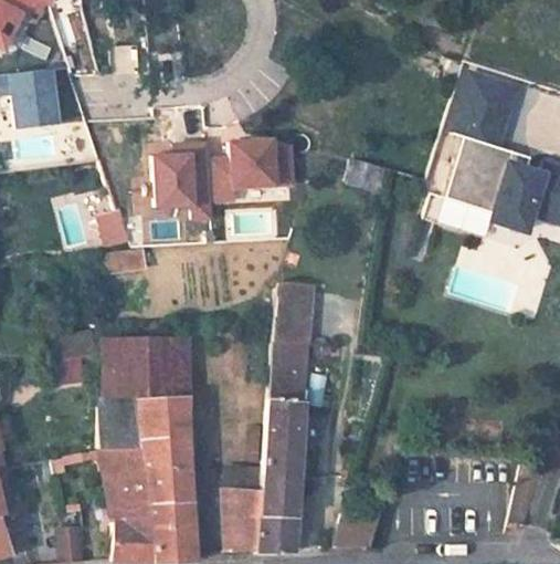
[(49,1),(46,0),(0,0),(0,52),(21,16),(38,22),(49,1)]
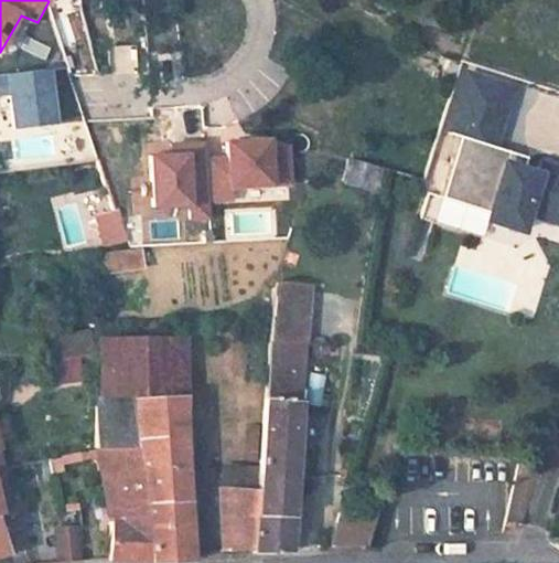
[(50,70),(0,74),(0,95),(6,95),(10,129),(56,124),(50,70)]
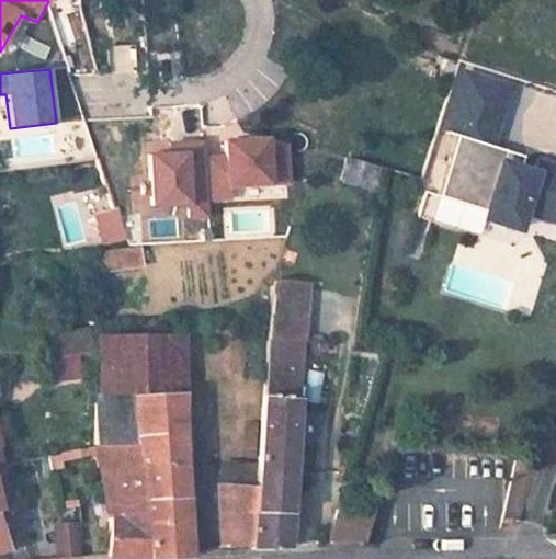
[(555,162),(543,159),(539,172),(524,167),(521,166),(512,149),(496,144),(514,86),(471,71),(452,130),(462,135),(443,194),(490,209),(489,216),(522,227),(528,209),(555,217),(555,162)]
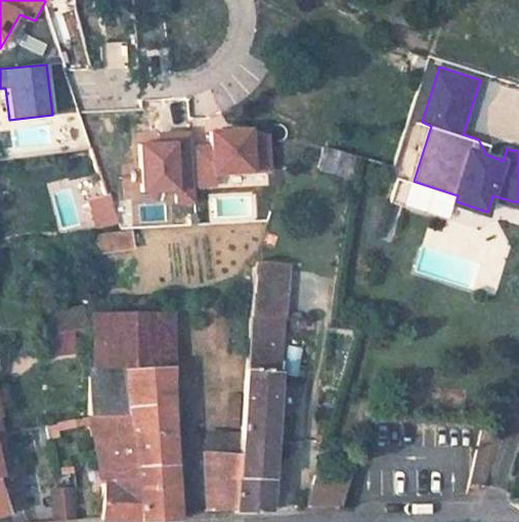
[(272,169),(271,136),(253,137),(253,129),(214,131),(215,146),(196,147),(195,131),(176,132),(176,141),(163,142),(142,143),(144,190),(179,188),(179,202),(198,202),(198,184),(218,183),(217,172),(272,169)]
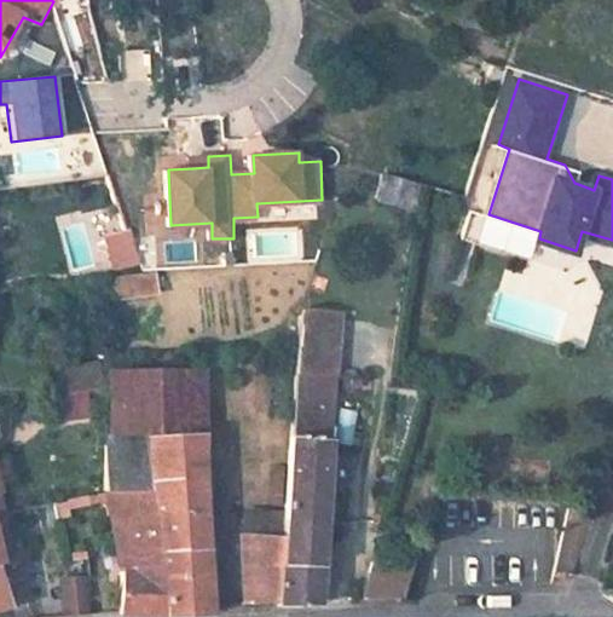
[(208,167),(208,156),(192,157),(192,168),(208,167)]
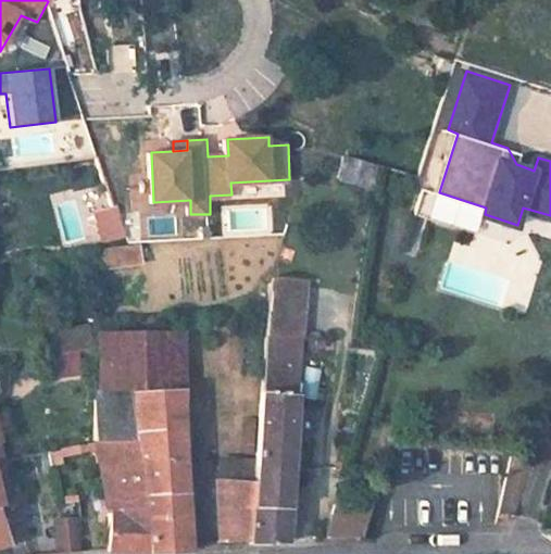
[(520,165),(524,153),(508,148),(516,164),(520,165)]
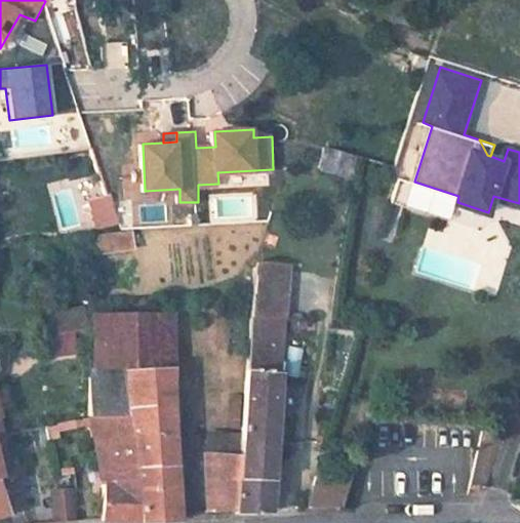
[(89,201),(98,229),(119,223),(110,195),(89,201)]
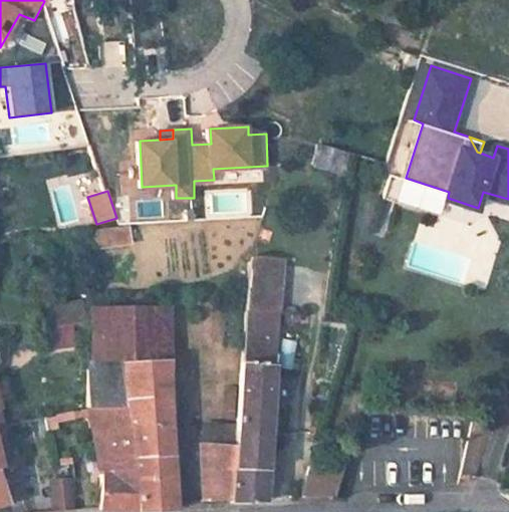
[(97,231),(100,246),(132,243),(130,228),(97,231)]
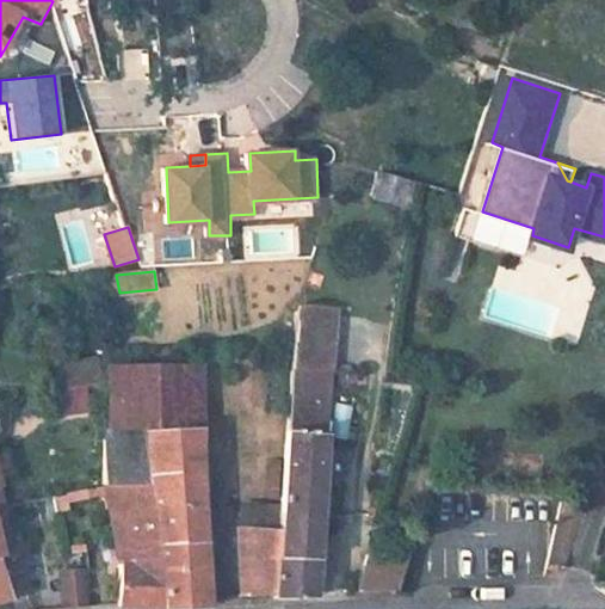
[(312,290),(309,306),(337,308),(339,293),(312,290)]
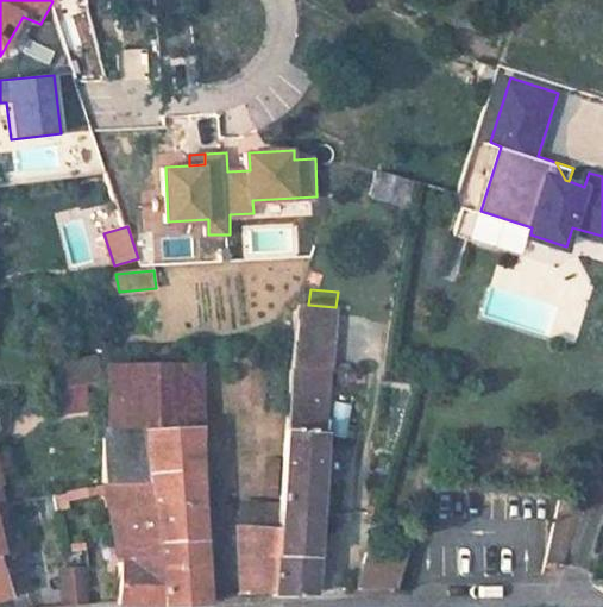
[(297,321),(295,367),(332,370),(335,307),(302,305),(302,307),(299,312),(297,321)]
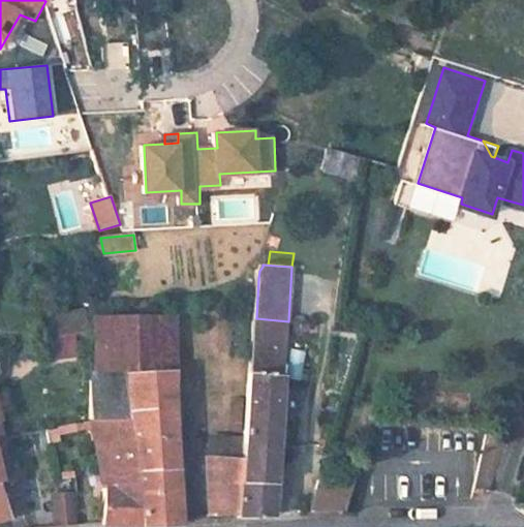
[(45,315),(50,339),(73,335),(90,332),(92,332),(88,307),(45,315)]
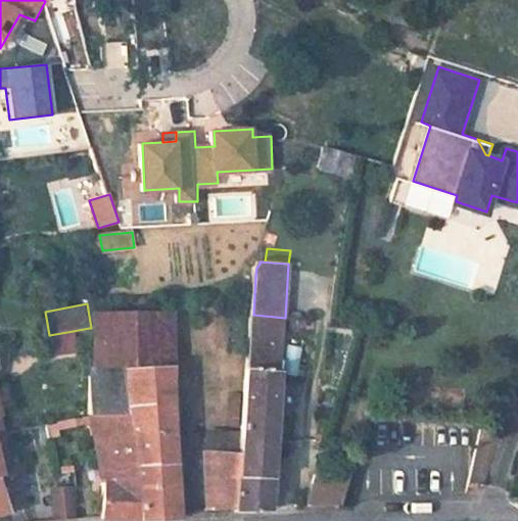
[(92,353),(92,369),(126,368),(175,368),(173,311),(94,312),(92,353)]
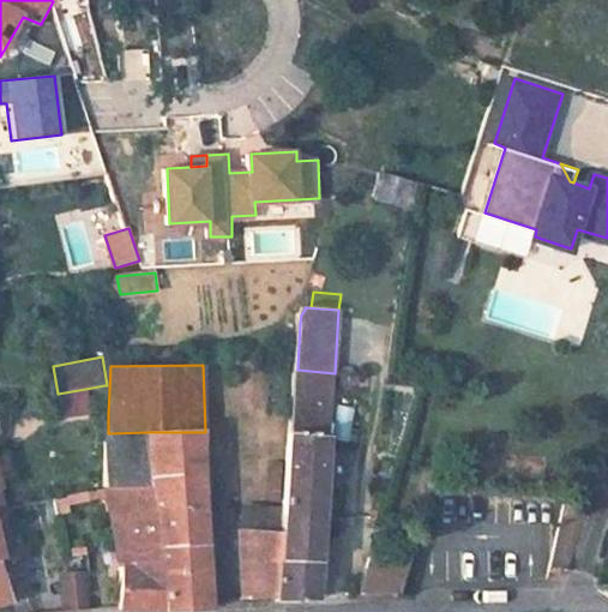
[(298,370),(295,403),(332,406),(335,373),(298,370)]
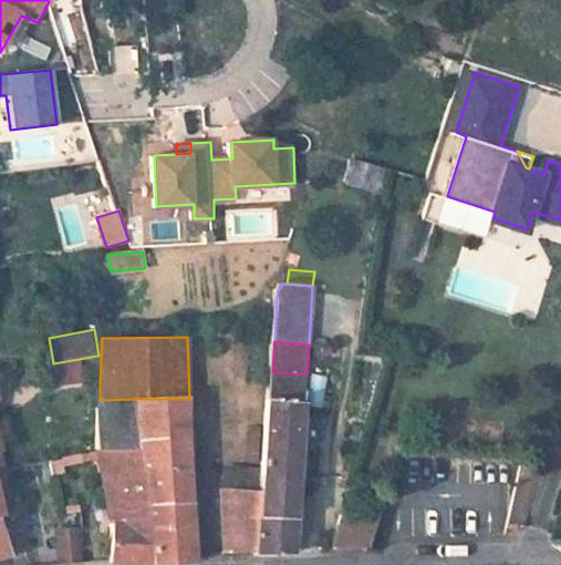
[(79,359),(81,371),(99,367),(96,356),(79,359)]
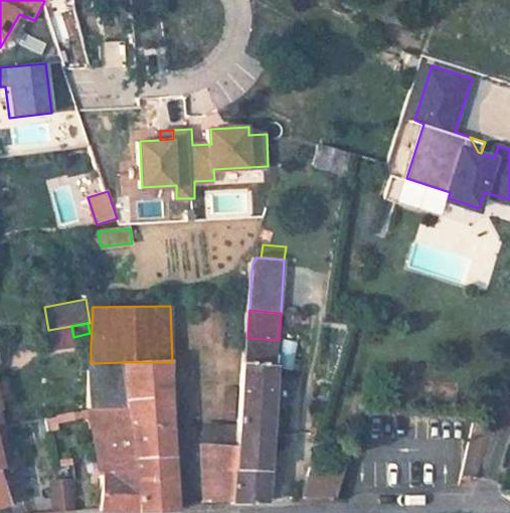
[(235,501),(235,504),(269,503),(271,472),(268,471),(279,340),(247,338),(238,446),(236,477),(235,501)]
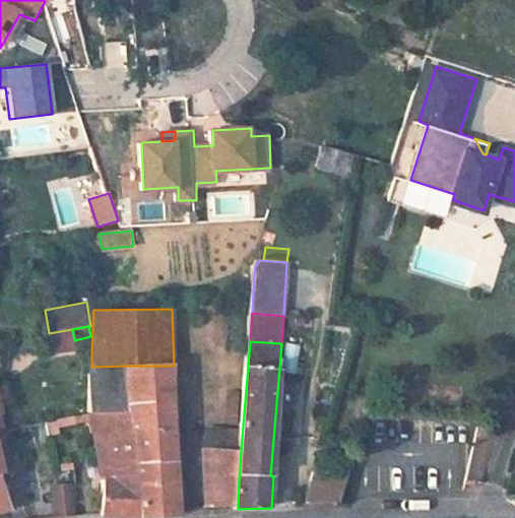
[(45,353),(45,408),(86,407),(88,352),(45,353)]
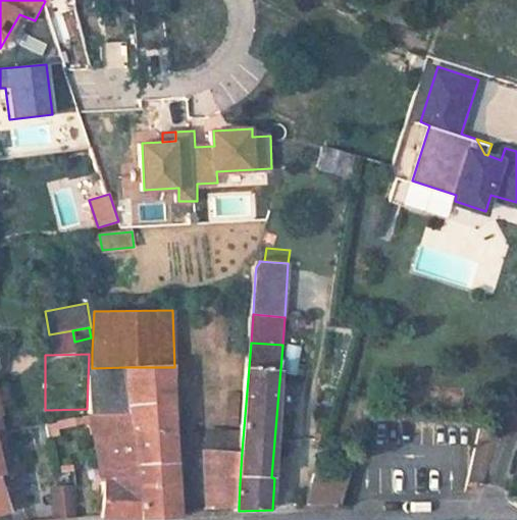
[(92,368),(91,412),(131,413),(130,400),(125,367),(92,368)]
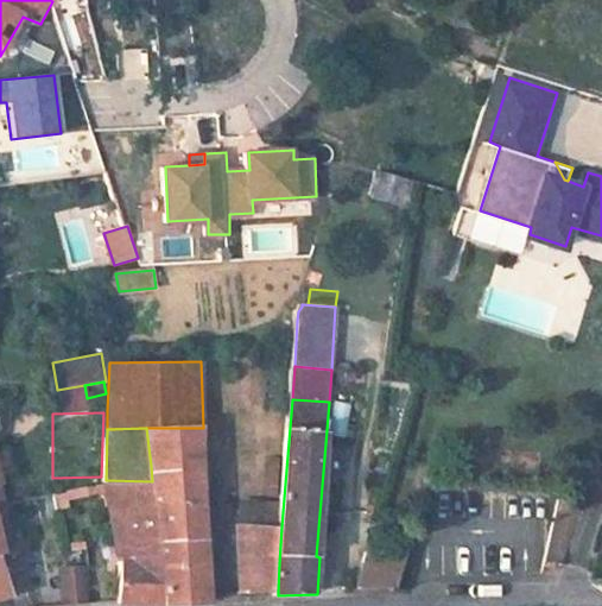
[(146,428),(151,466),(203,465),(203,428),(146,428)]
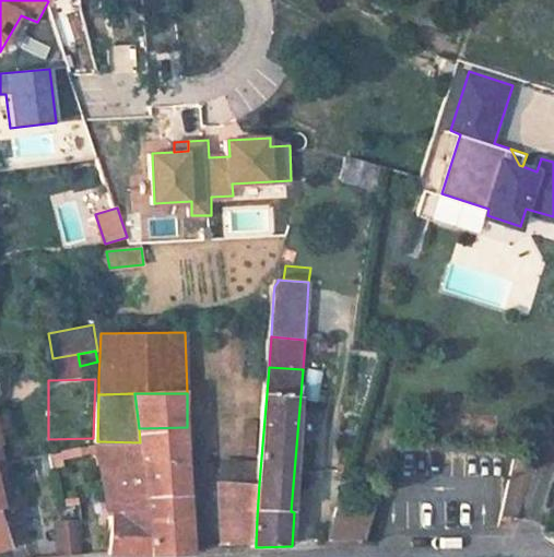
[(140,442),(150,499),(153,554),(184,554),(183,521),(191,520),(187,427),(139,428),(140,442)]
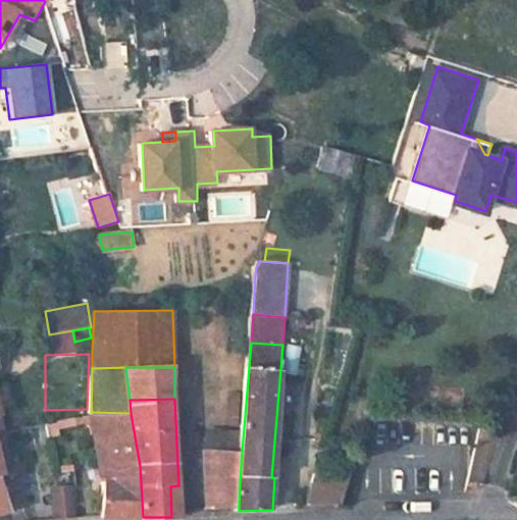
[(104,483),(105,516),(143,517),(140,466),(131,413),(91,412),(104,483)]
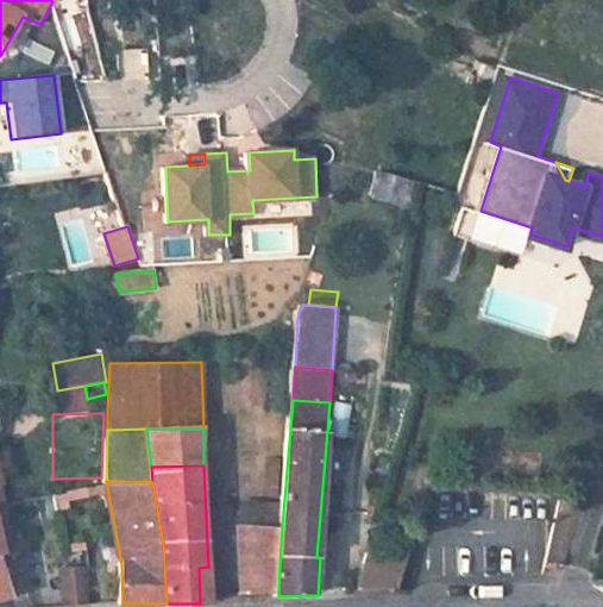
[(242,501),(240,524),(278,527),(280,502),(242,501)]
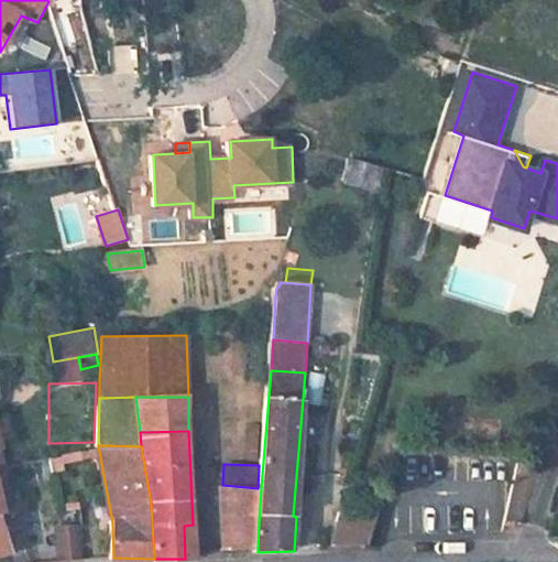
[(0,507),(14,504),(7,467),(0,468),(0,507)]
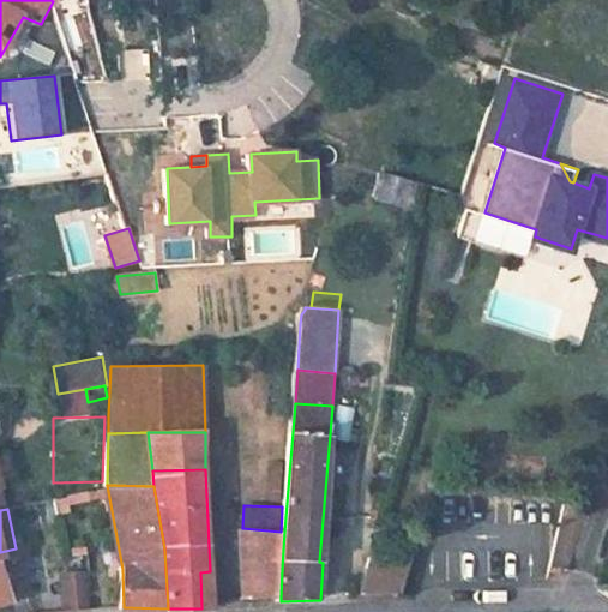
[(242,528),(245,570),(282,569),(284,532),(281,532),(242,528)]
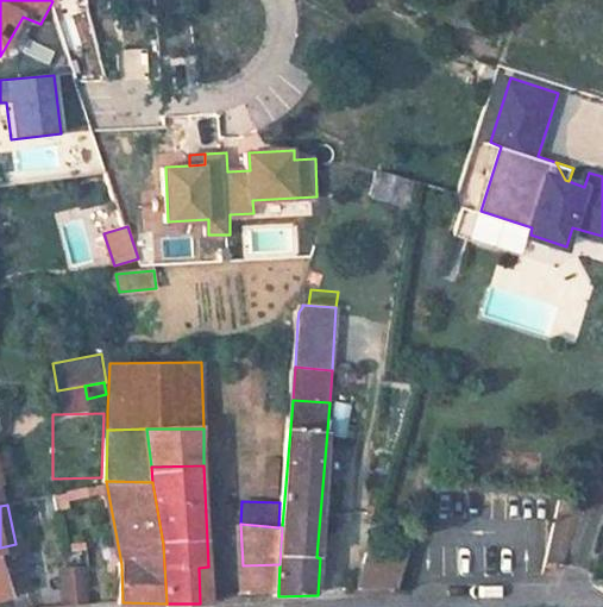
[(20,544),(23,555),(31,554),(27,542),(20,544)]
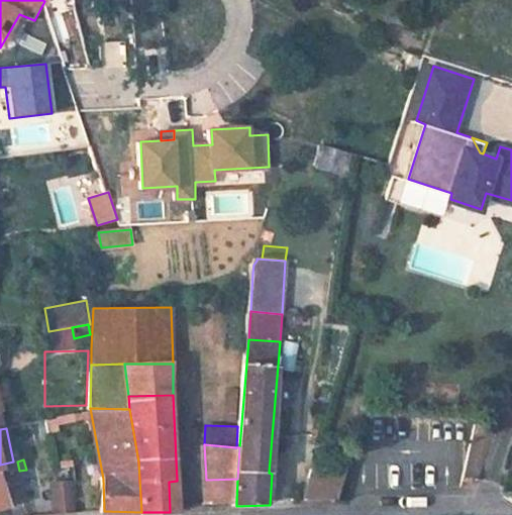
[(0,507),(5,506),(26,499),(19,471),(17,461),(13,461),(0,465),(0,507)]
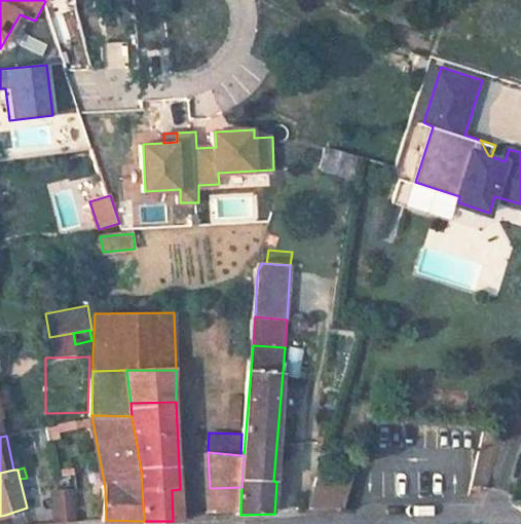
[(322,470),(310,508),(342,507),(351,476),(322,470)]
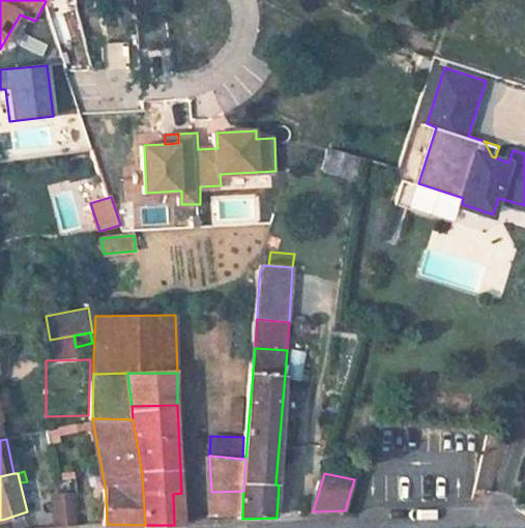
[(211,492),(212,516),(242,516),(243,491),(211,492)]
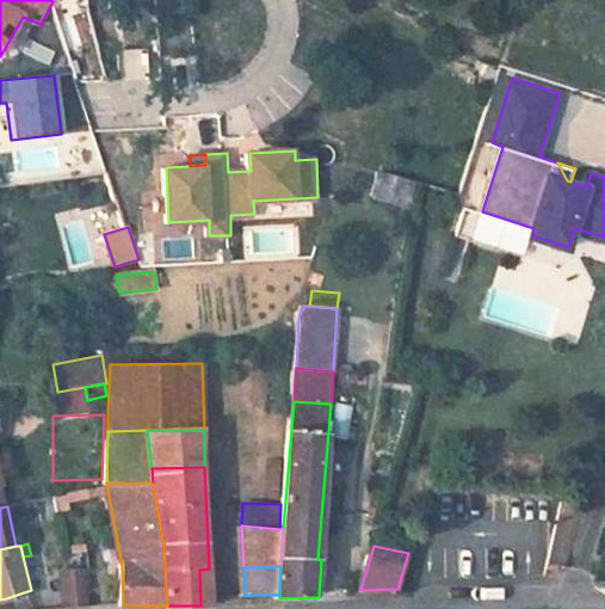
[(199,570),(201,606),(210,606),(209,568),(199,570)]
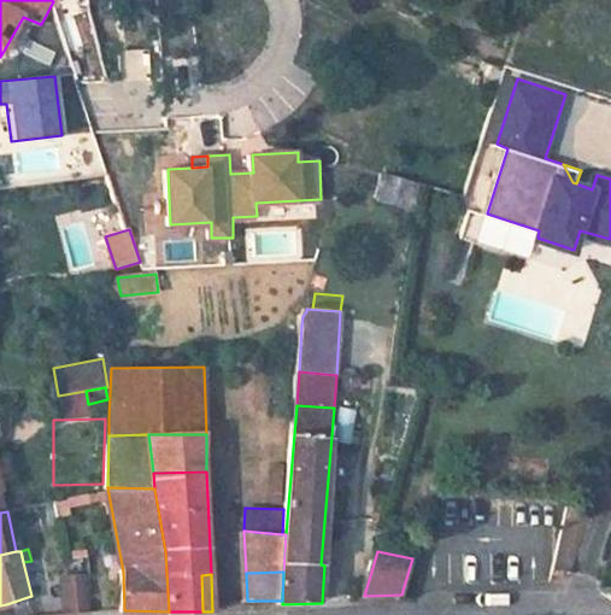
[(65,580),(69,614),(81,614),(94,614),(89,578),(65,580)]
